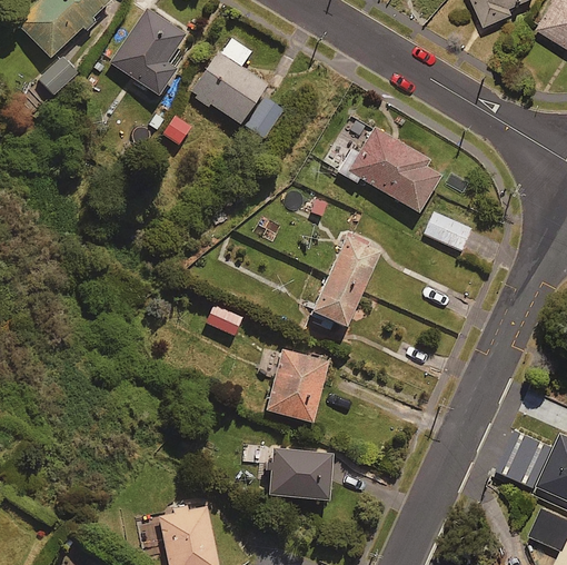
[(50,58),(80,29),(83,33),(96,21),(92,18),(111,0),(42,0),(18,25),(50,58)]
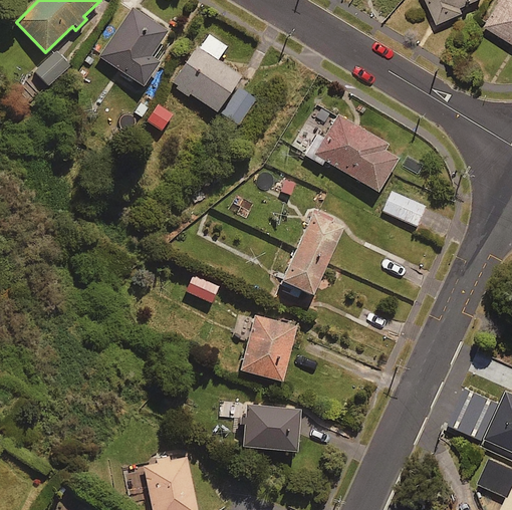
[(429,0),(440,22),(464,11),(462,6),(475,0),(429,0)]
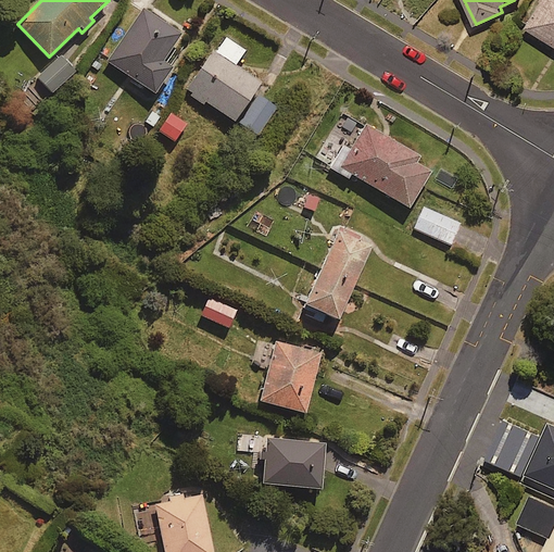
[(540,0),(525,26),(553,42),(553,0),(540,0)]
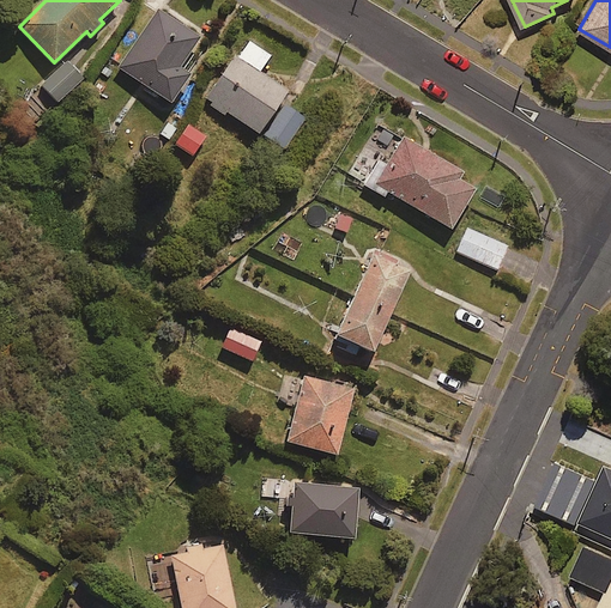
[(203,37),(161,7),(119,67),(170,104),(191,76),(180,67),(203,37)]
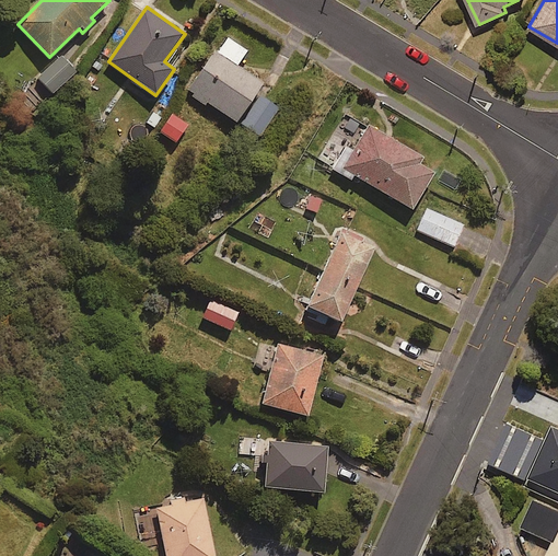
[(189,90),(194,93),(192,95),(206,104),(207,102),(236,123),(264,83),(237,65),(248,49),(228,35),(189,90)]
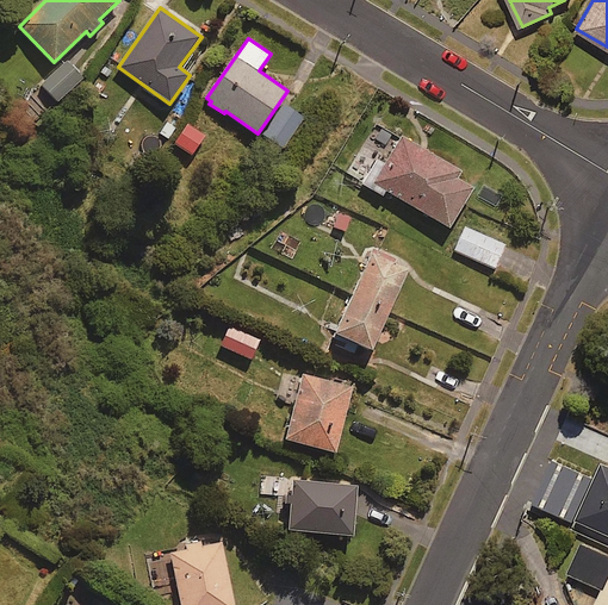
[(82,79),(67,62),(38,87),(54,105),(82,79)]
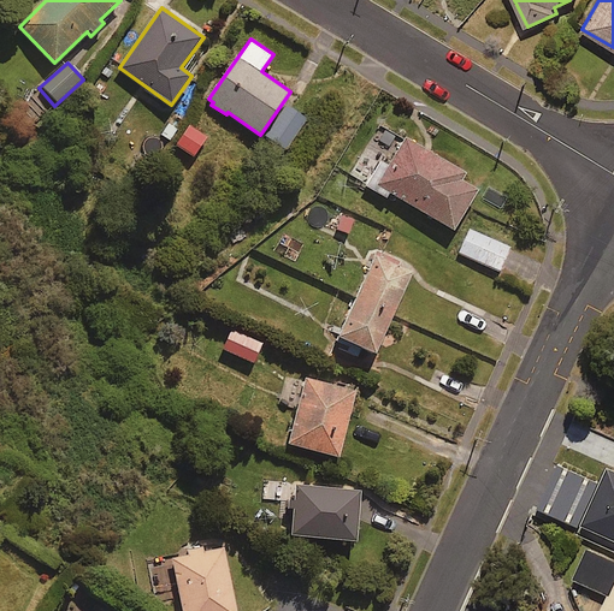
[(308,117),(285,102),(265,135),(288,148),(308,117)]
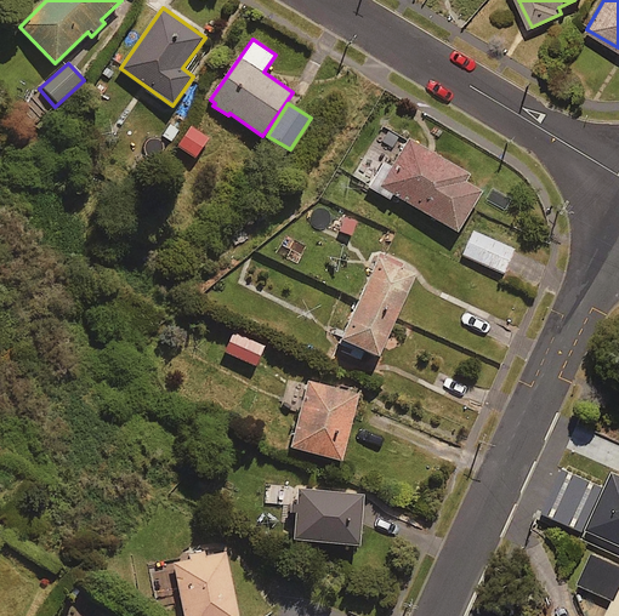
[(210,136),(193,125),(179,146),(196,157),(210,136)]
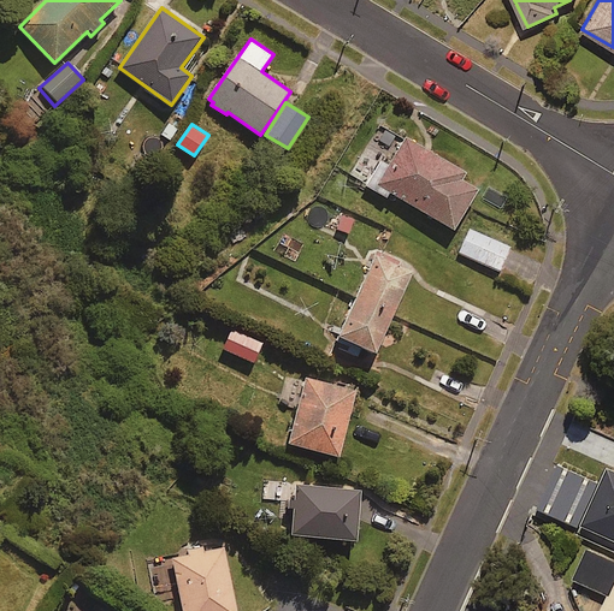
[(464,172),(406,137),(390,162),(383,159),(366,184),(387,196),(390,191),(454,231),(478,191),(460,179),(464,172)]
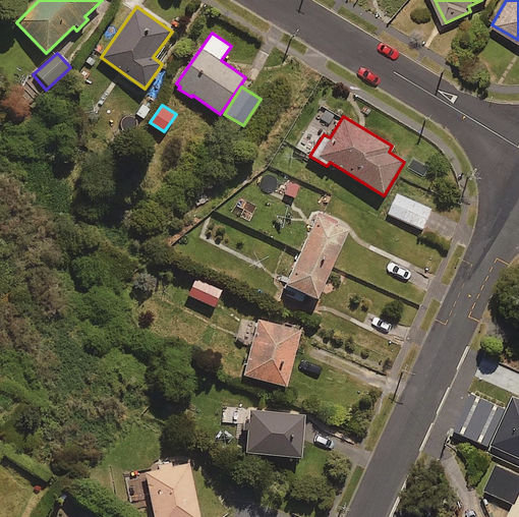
[(433,208),(399,191),(389,211),(422,228),(433,208)]
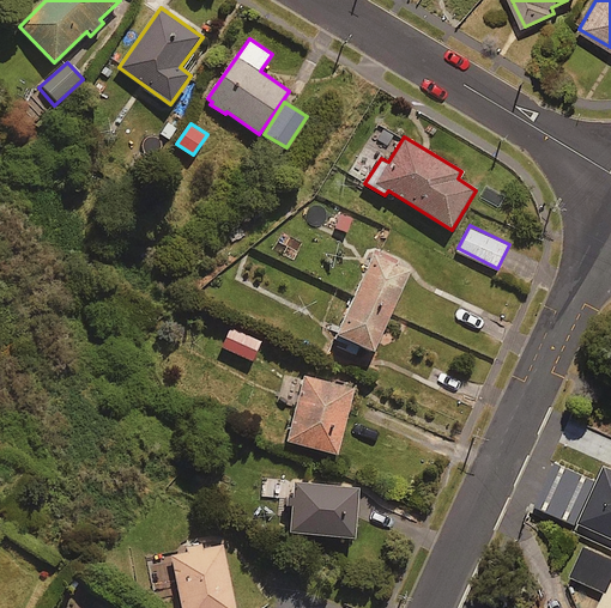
[(409,274),(373,257),(334,341),(371,357),(409,274)]
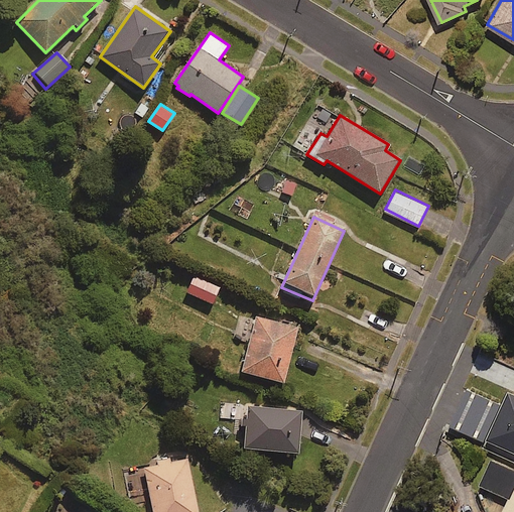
[(220,286),(197,276),(188,293),(213,303),(220,286)]
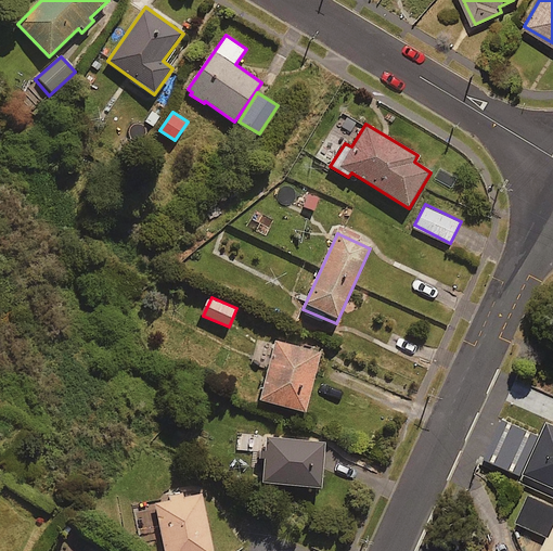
[(321,353),(277,341),(260,401),(305,414),(321,353)]
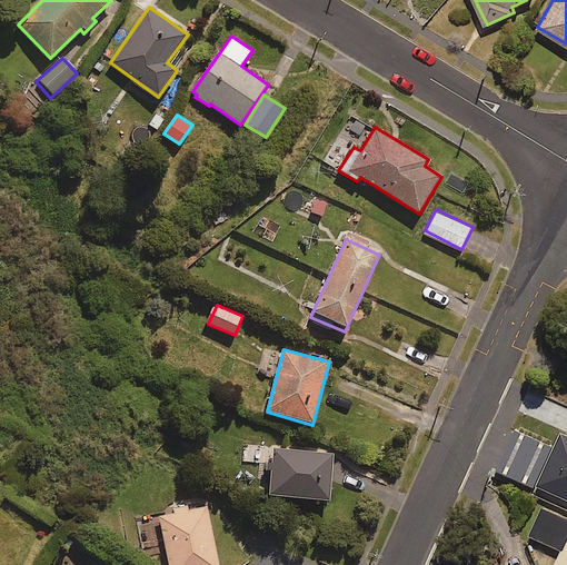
[(566,435),(564,434),(540,484),(566,495),(566,435)]
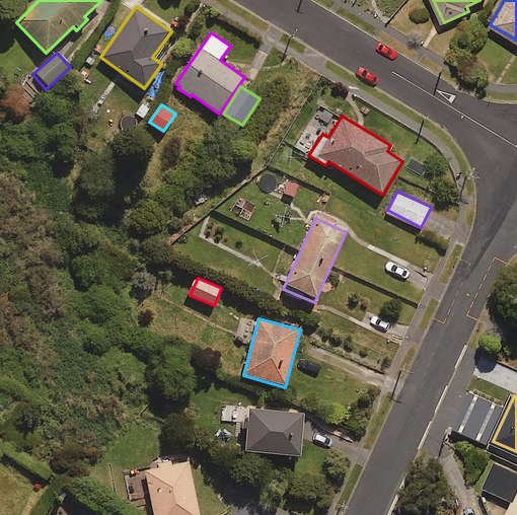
[(304,415),(247,410),(243,452),(300,457),(304,415)]
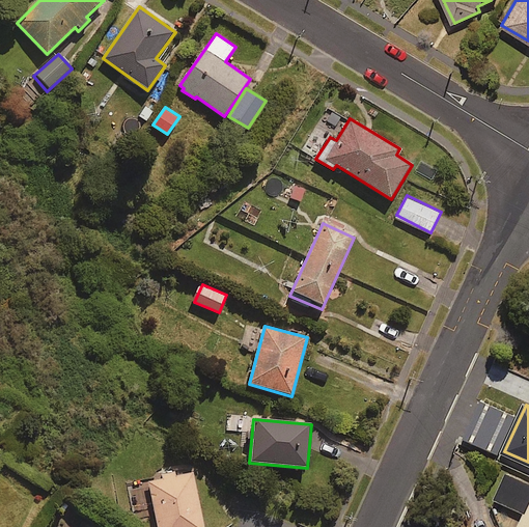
[(207,526),(197,472),(152,480),(162,526),(207,526)]
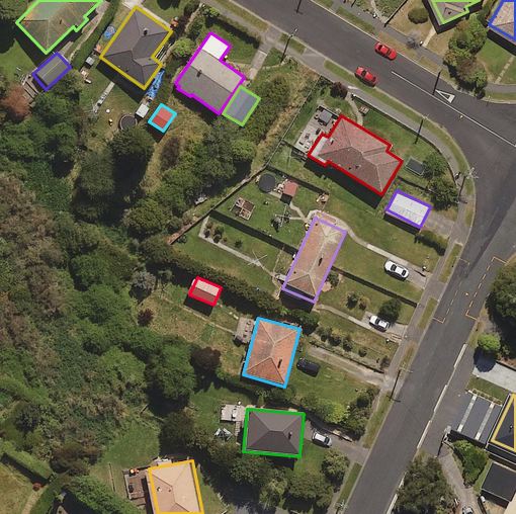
[(515,469),(496,460),(484,487),(513,500),(506,513),(515,513),(515,469)]
